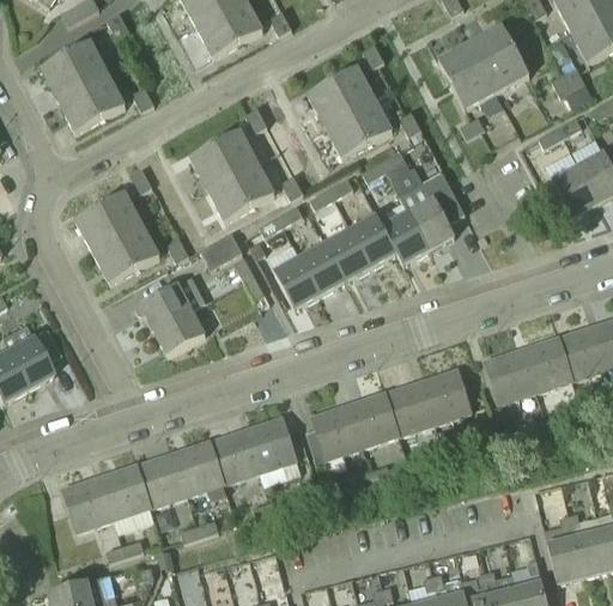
[(86,0),(62,11),(68,24),(99,8),(96,0),(86,0)]
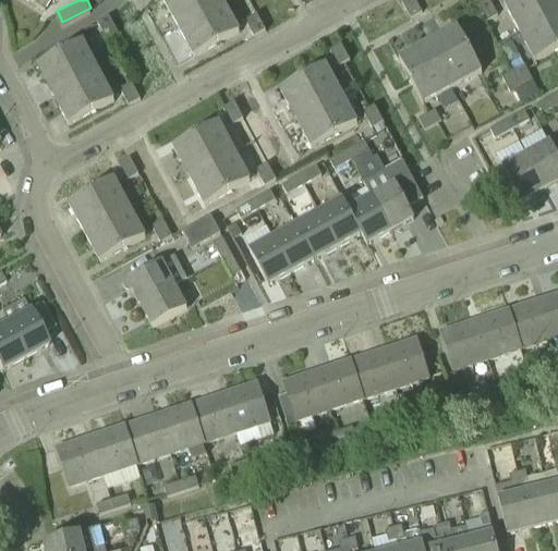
[(166,0),(178,23),(194,53),(239,29),(222,0),(166,0)]
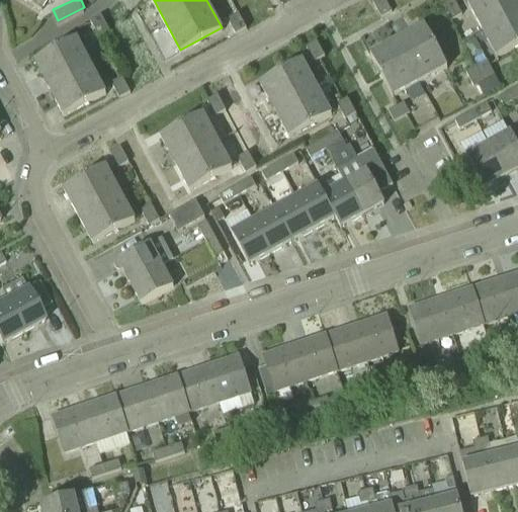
[(387,0),(376,6),(380,13),(392,8),(387,0)]
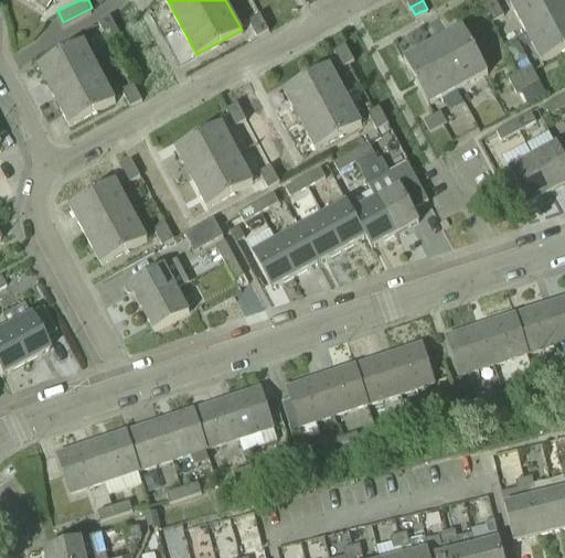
[(488,9),(499,2),(498,0),(486,0),(483,1),(488,9)]
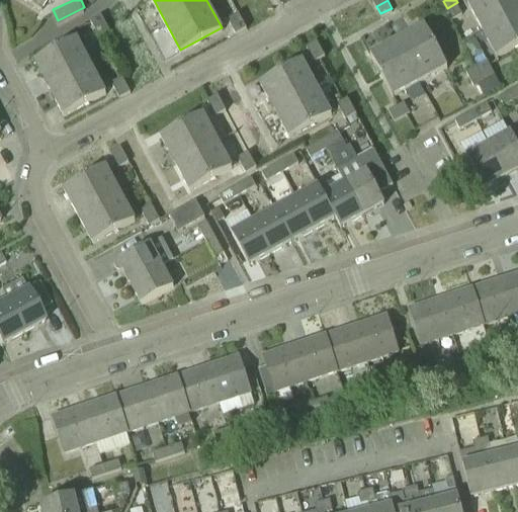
[(467,0),(477,17),(497,54),(517,41),(517,0),(467,0)]
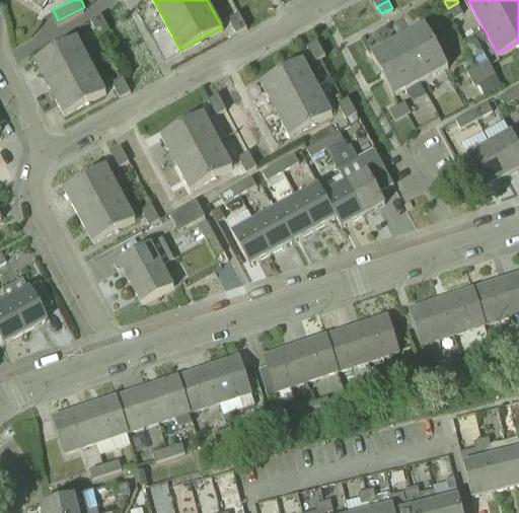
[(458,2),(448,8),(452,16),(462,10),(458,2)]
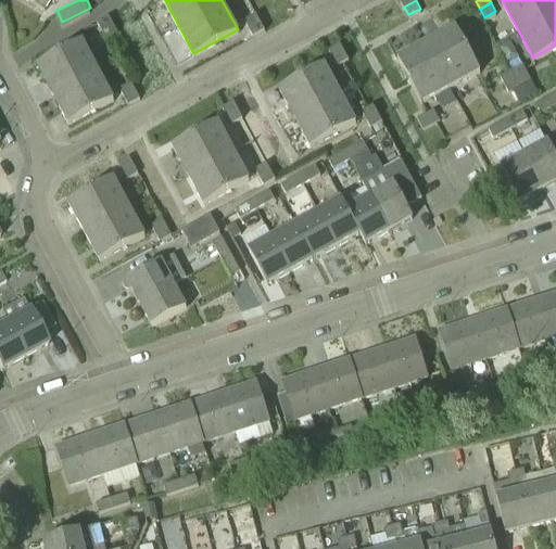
[(249,25),(260,20),(255,11),(244,17),(249,25)]
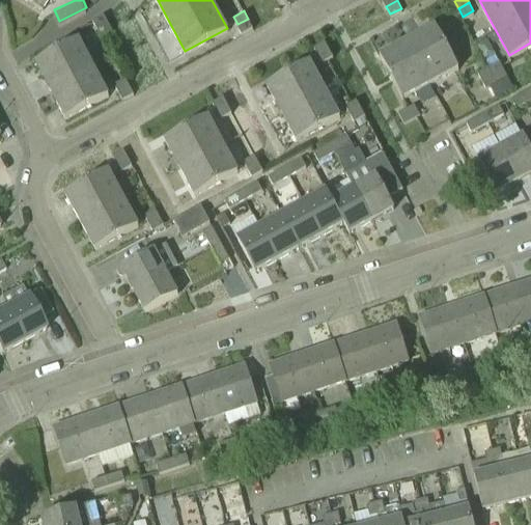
[(96,26),(108,20),(104,12),(92,18),(96,26)]
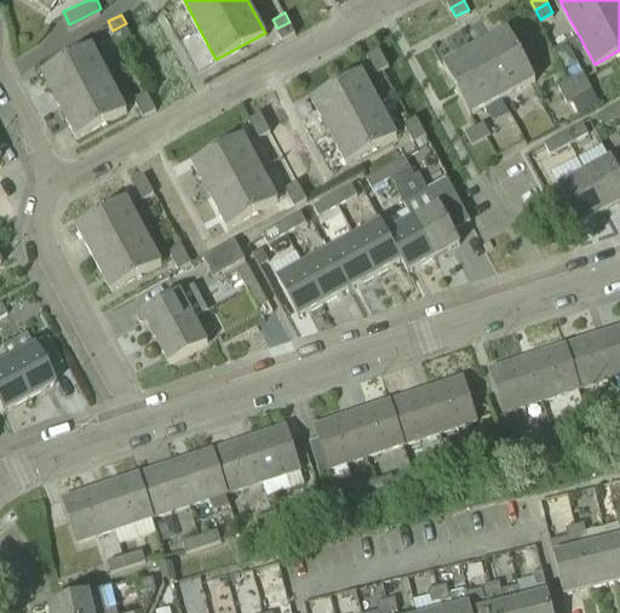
[(290,22),(277,28),(282,38),(294,30),(290,22)]
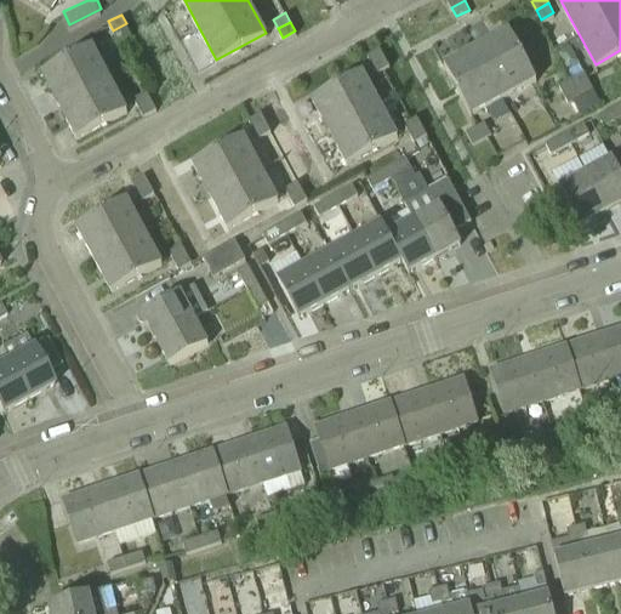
[(126,23),(113,30),(118,40),(131,33),(126,23)]
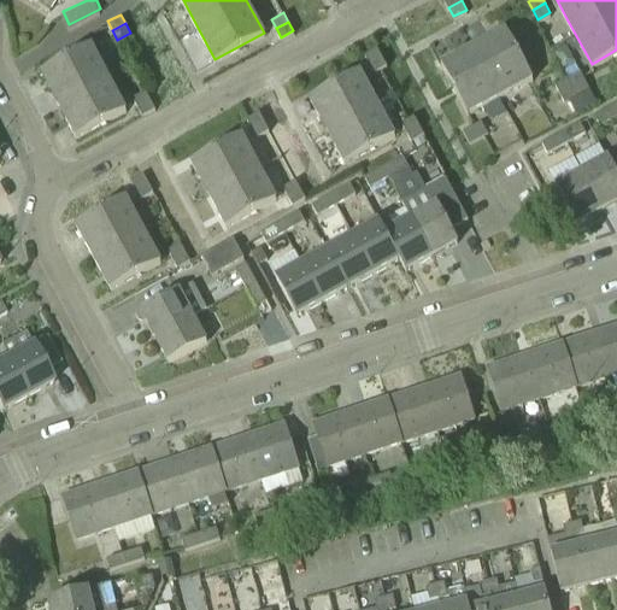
[(533,76),(517,47),(505,27),(441,62),(468,111),(533,76)]
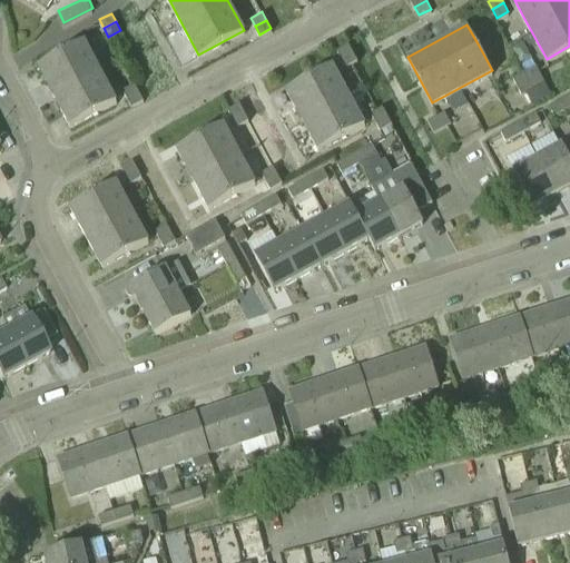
[(84,39),(58,53),(38,65),(70,125),(116,100),(84,39)]
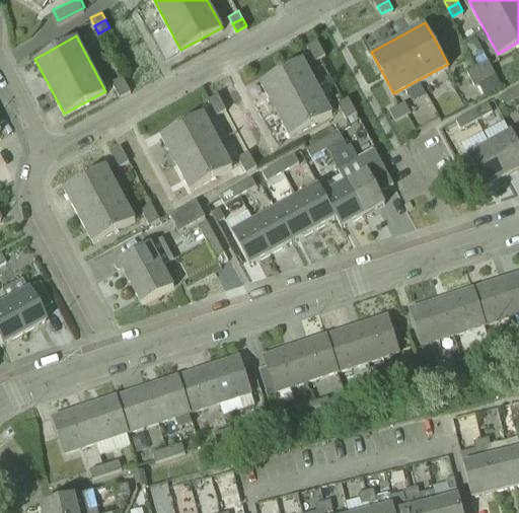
[(310,51),(321,46),(316,38),(306,44),(310,51)]
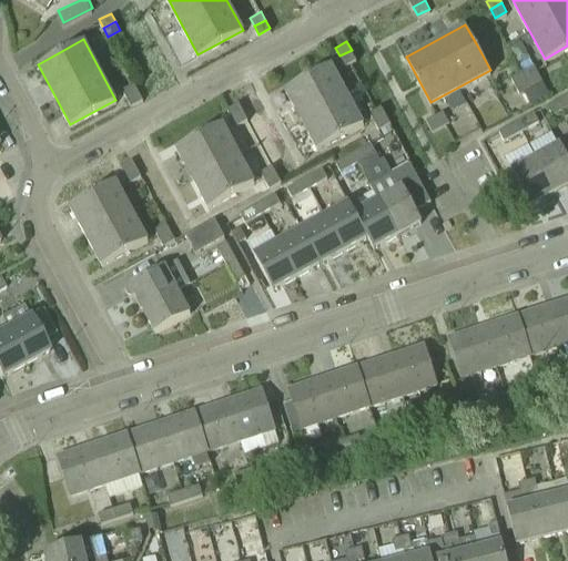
[(344,64),(351,61),(356,58),(352,50),(340,55),(344,64)]
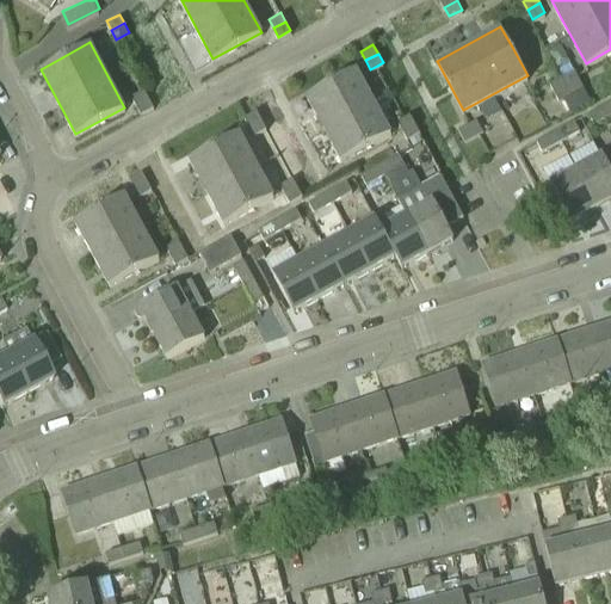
[(568,82),(580,76),(575,66),(563,73),(568,82)]
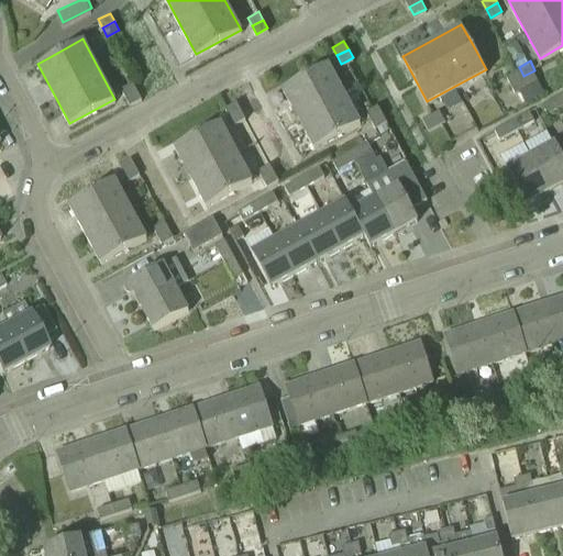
[(283,87),(298,115),(315,146),(360,121),(328,62),(283,87)]
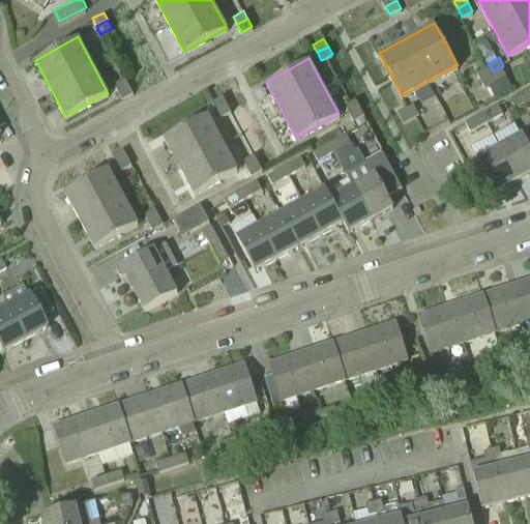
[(482,78),(493,71),(489,63),(477,68),(482,78)]
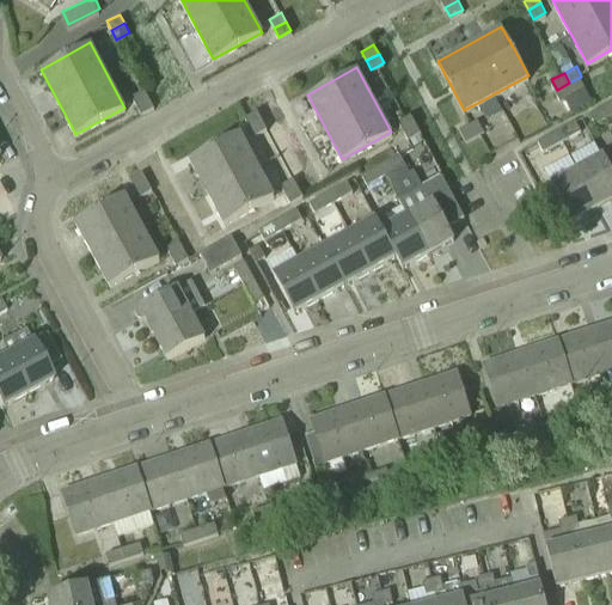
[(575,93),(587,86),(581,77),(569,83),(575,93)]
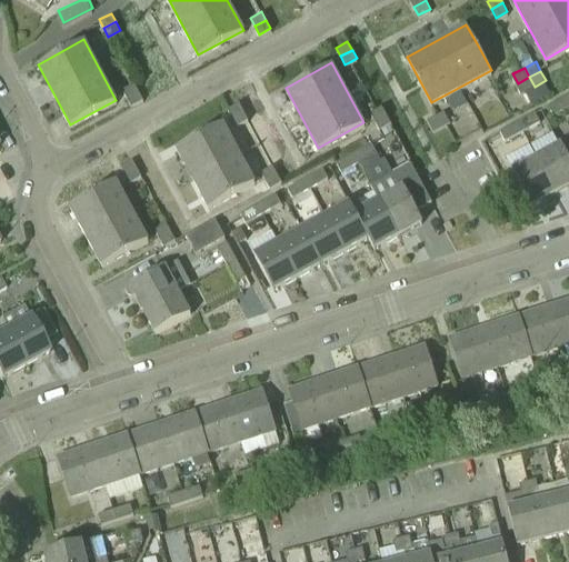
[(523,93),(535,87),(529,77),(518,83),(523,93)]
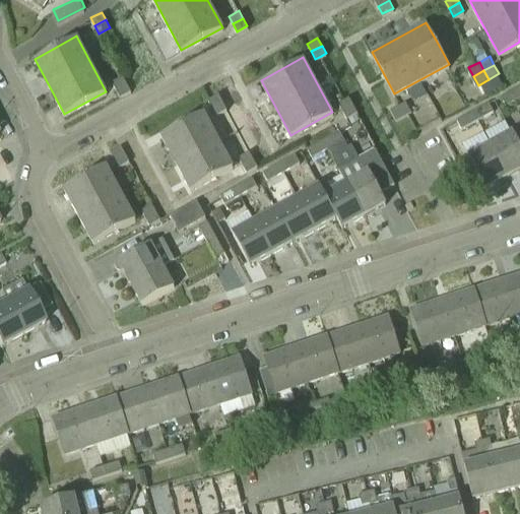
[(504,82),(499,73),(489,79),(478,85),(483,93),(504,82)]
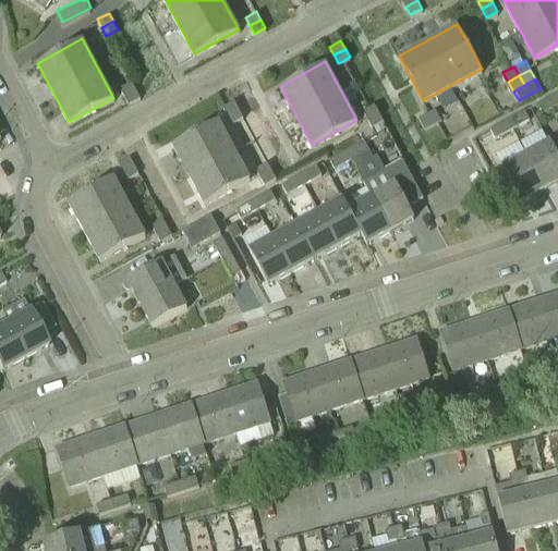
[(124,94),(135,87),(131,80),(120,85),(124,94)]
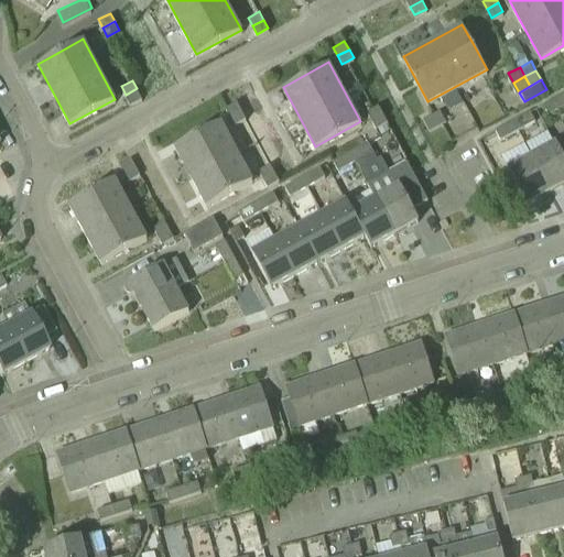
[(361,94),(357,85),(347,90),(351,99),(361,94)]
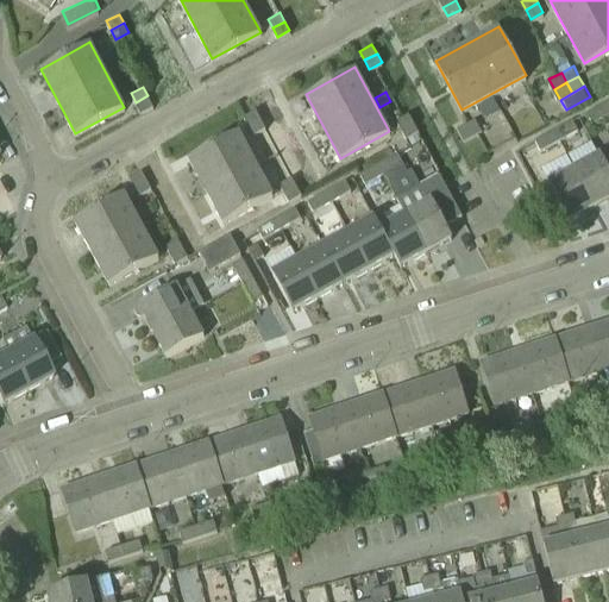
[(148,95),(136,102),(140,112),(154,105),(148,95)]
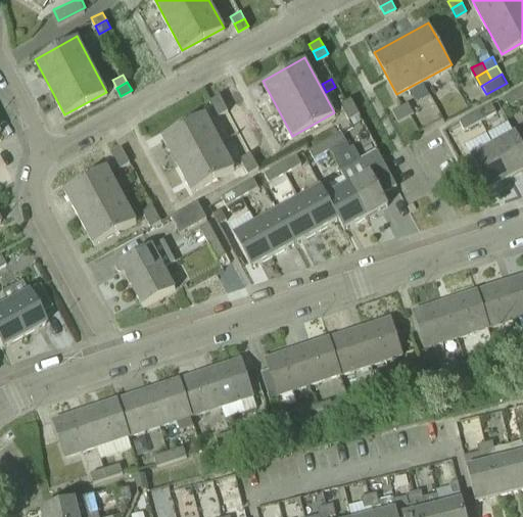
[(509,102),(522,94),(522,90),(520,85),(504,93),(509,102)]
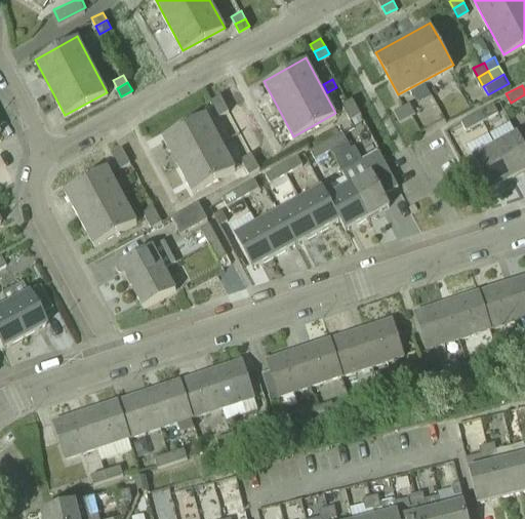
[(213,107),(225,101),(220,93),(209,98),(213,107)]
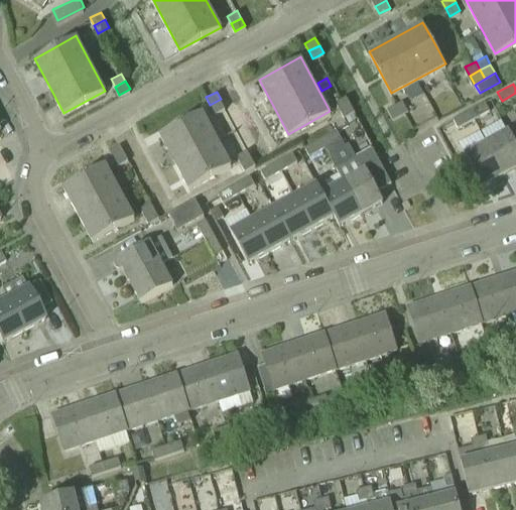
[(340,108),(350,102),(346,95),(336,101),(340,108)]
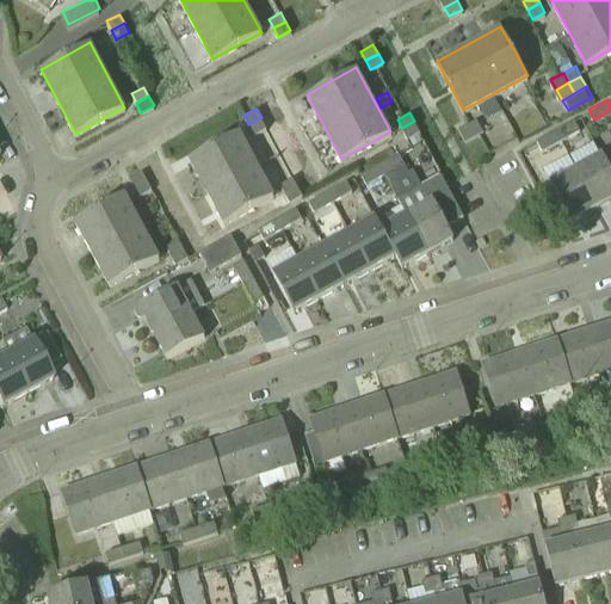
[(474,134),(483,129),(476,116),(467,121),(474,134)]
